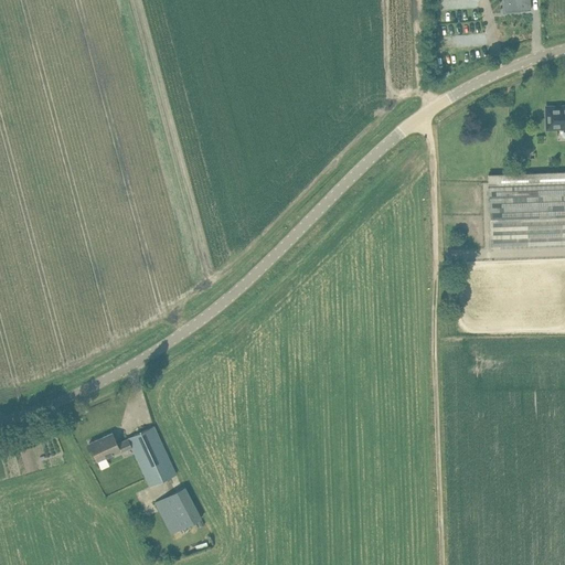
[(530,0),(503,0),(504,11),(531,10),(530,0)]
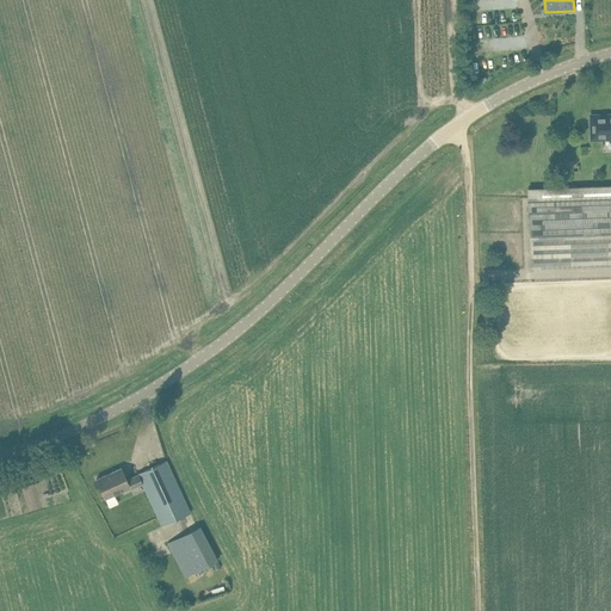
[(610,117),(602,118),(602,116),(591,116),(591,139),(602,139),(602,135),(610,135),(610,117)]
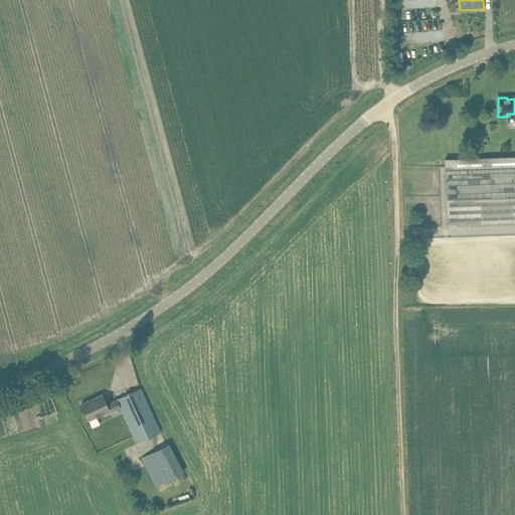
[(514,156),(445,159),(448,226),(514,223),(514,156)]
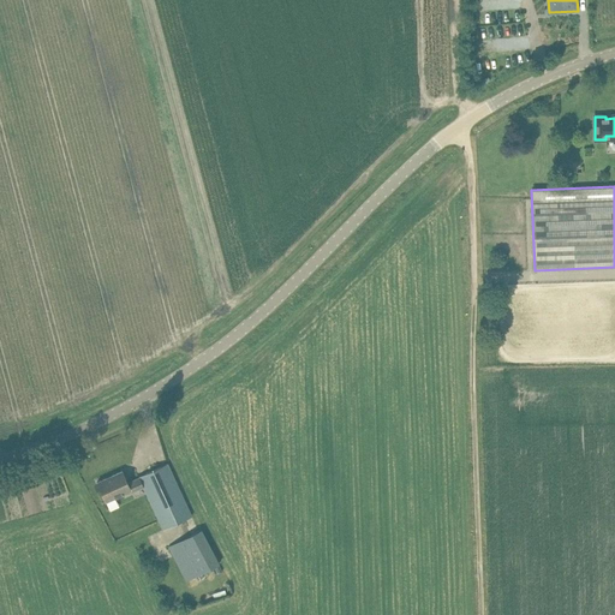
[(138,477),(143,487),(163,530),(191,517),(167,464),(138,477)]
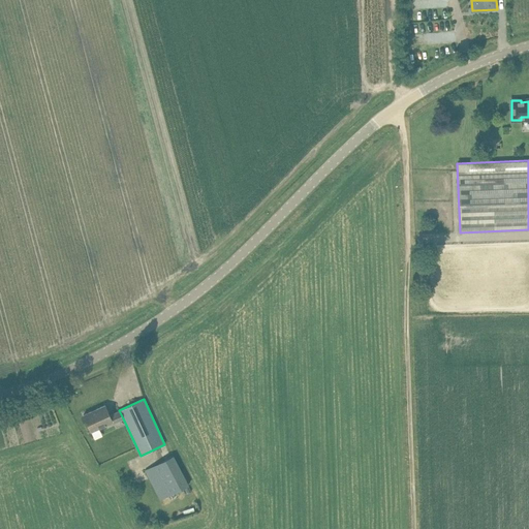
[(113,424),(123,418),(119,410),(110,415),(104,405),(83,414),(91,432),(112,422),(113,424)]
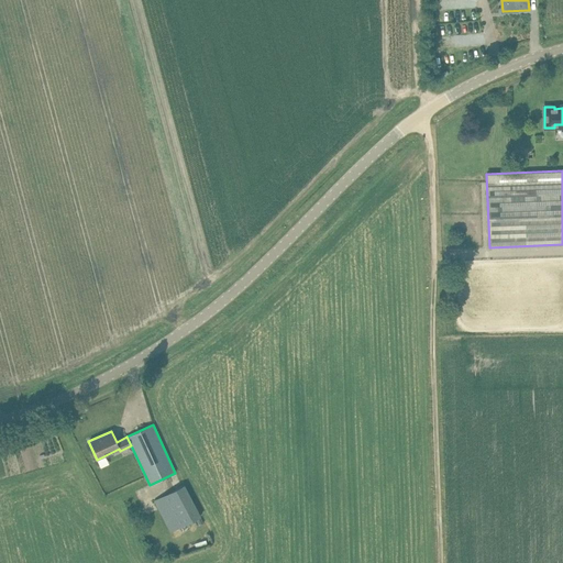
[(200,516),(184,485),(153,501),(169,532),(200,516)]
